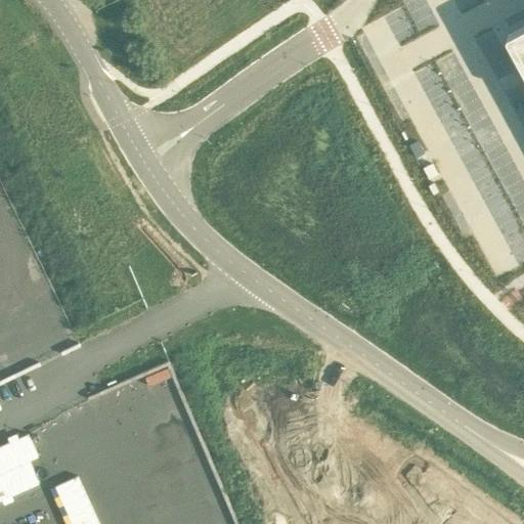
[(507,36),(507,37),(507,38),(520,62),(521,62),(521,63),(522,63),(522,64),(523,64),(523,63),(523,25),(509,34),(508,34),(508,35),(507,35),(507,36)]
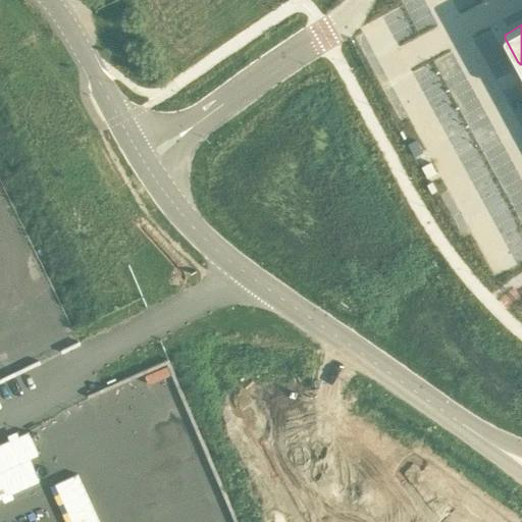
[(233,401),(239,408),(251,400),(247,393),(233,401)]
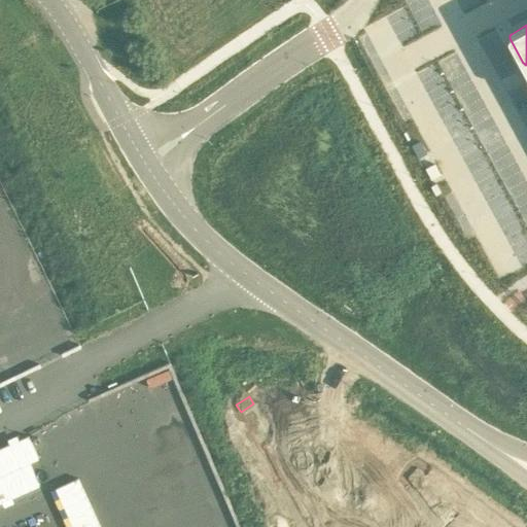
[(30,435),(0,449),(0,503),(41,485),(31,462),(40,458),(30,435)]
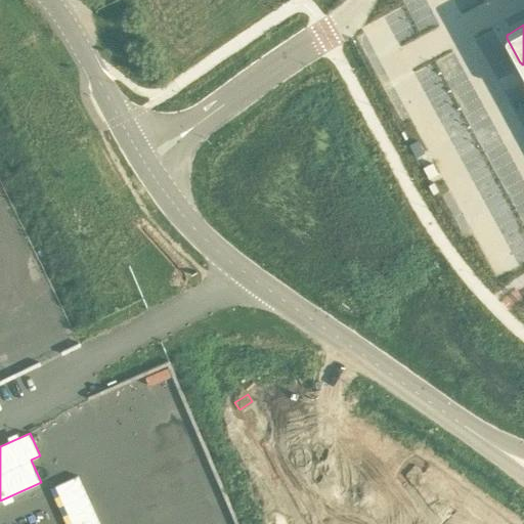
[(407,454),(398,445),(390,453),(399,463),(407,454)]
